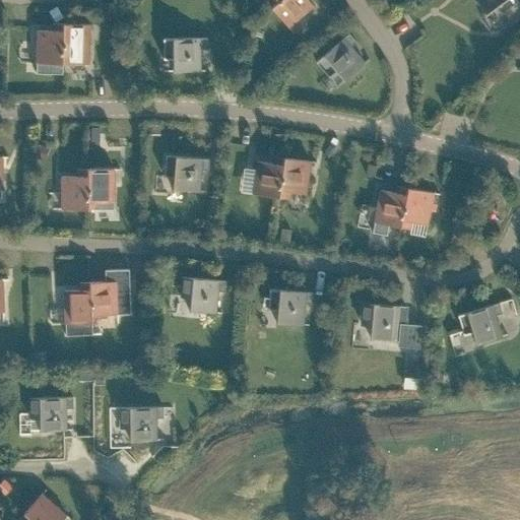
[(278,0),(271,7),(288,26),(314,5),(309,0),(278,0)]
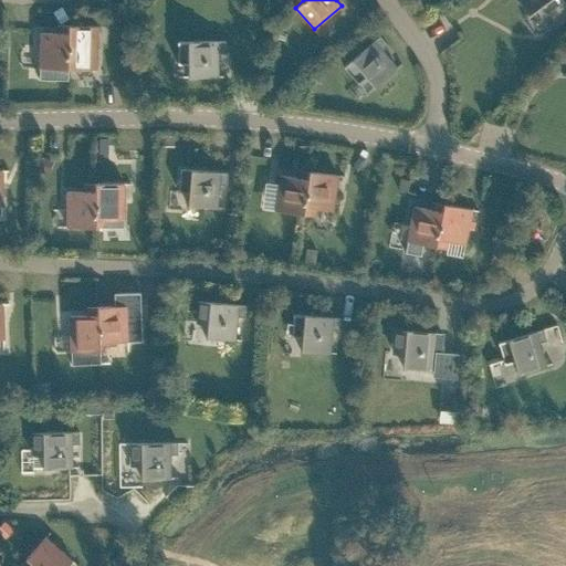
[(517,0),(528,14),(540,7),(545,14),(564,1),(563,0),(517,0)]
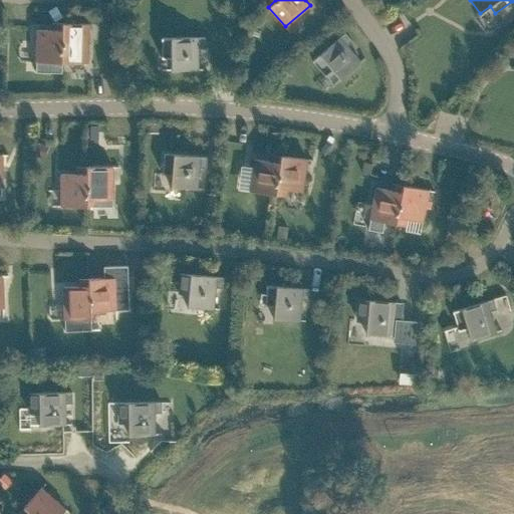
[(56,6),(49,11),(54,19),(62,15),(56,6)]
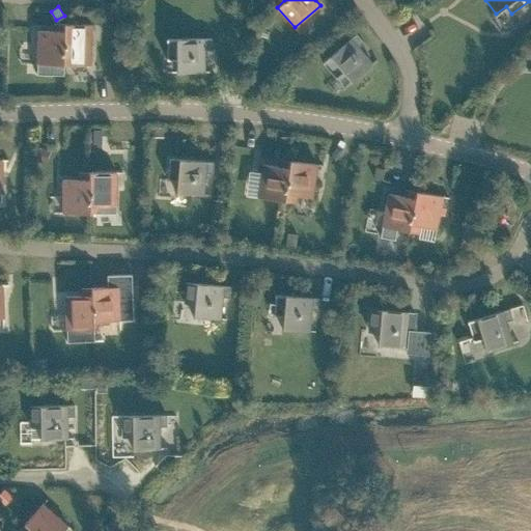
[(114,11),(106,21),(115,29),(123,20),(114,11)]
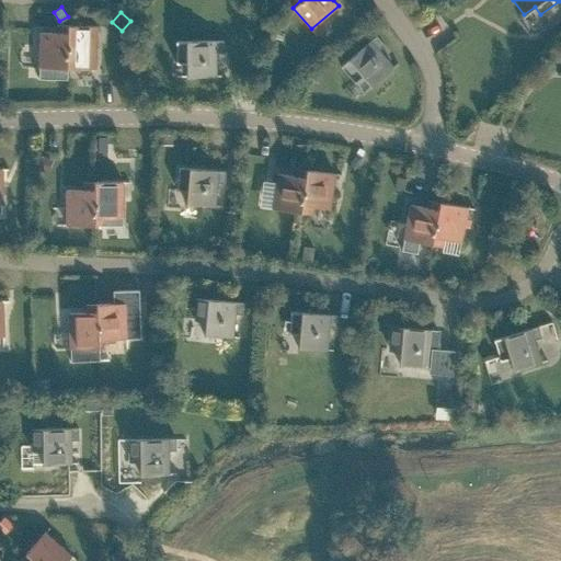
[(39,67),(39,78),(67,79),(67,68),(69,25),(57,24),(57,32),(41,32),(39,67)]
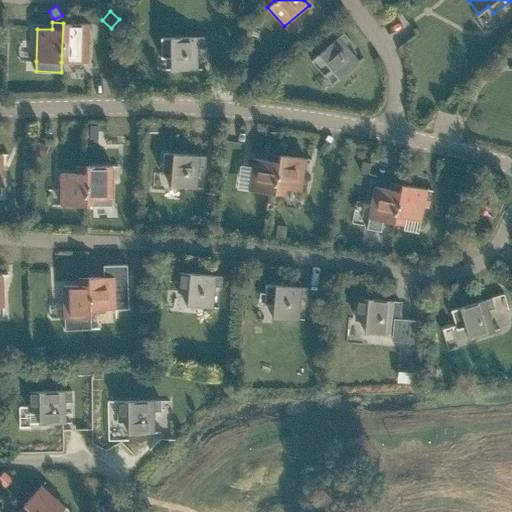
[(63,23),(61,62),(87,63),(88,23),(63,23)]
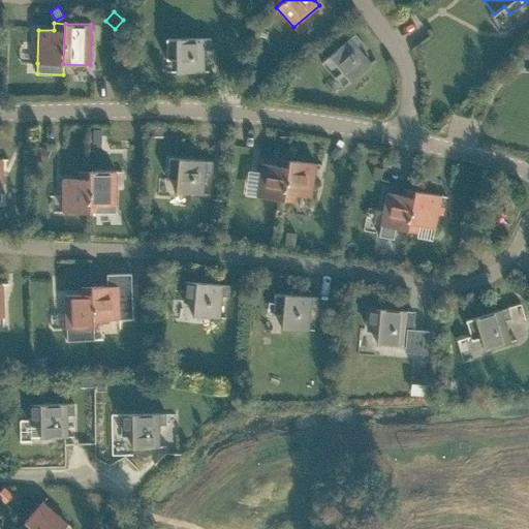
[(355,33),(321,62),(335,78),(342,71),(350,82),(371,63),(356,47),(363,41),(355,33)]
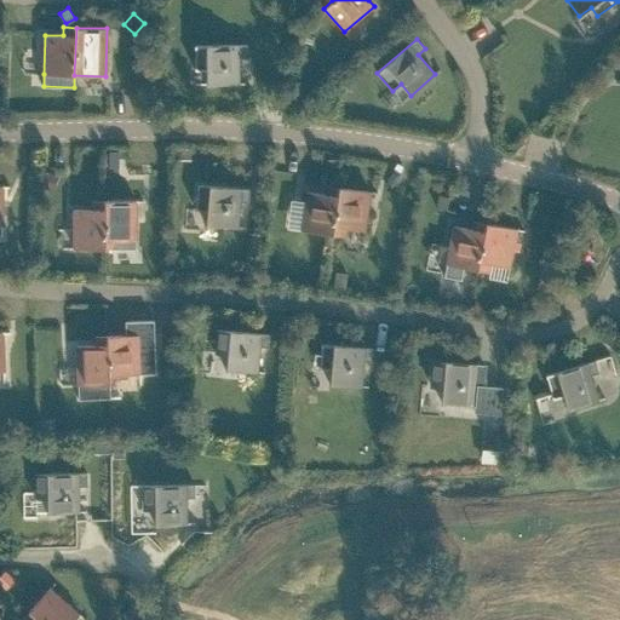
[(246,45),(195,45),(195,70),(206,70),(206,85),(239,84),(237,58),(247,57),(246,45)]
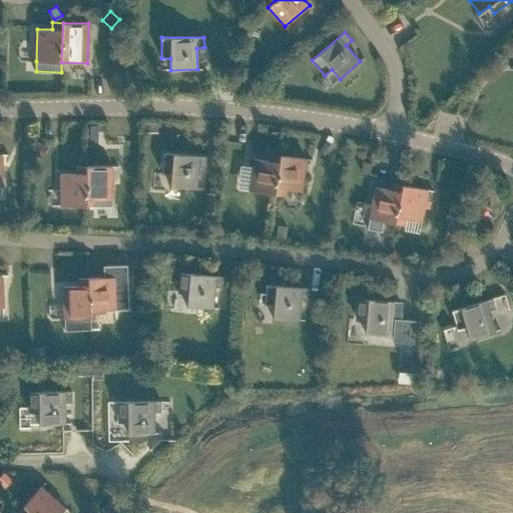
[(142,122),(142,132),(157,132),(157,123),(142,122)]
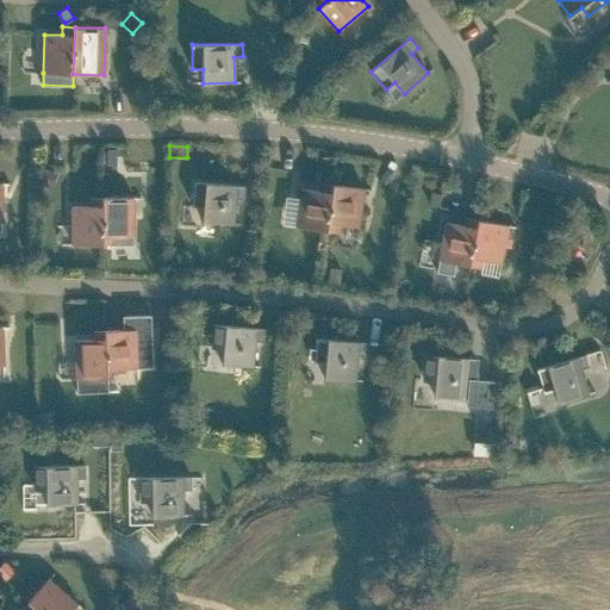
[(315,155),(313,170),(331,172),(332,156),(315,155)]
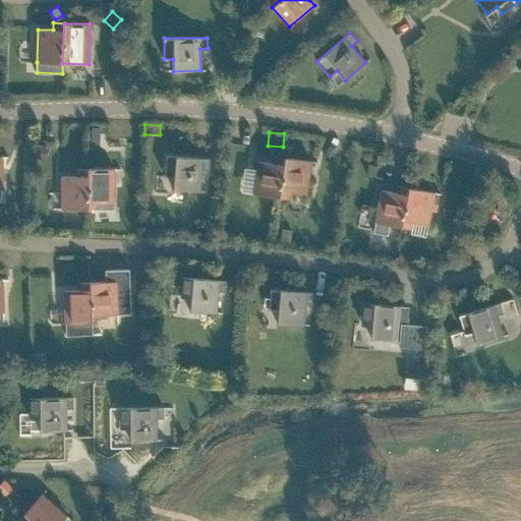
[(33,147),(33,159),(41,159),(41,147),(33,147)]
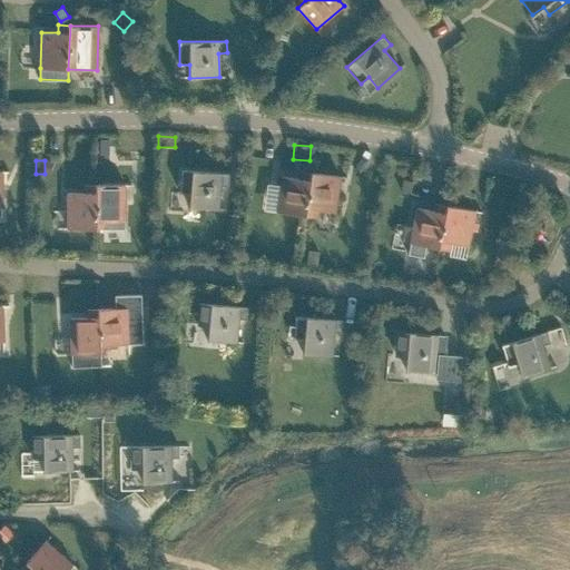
[(182,169),(180,193),(190,193),(189,206),(218,209),(220,185),(228,186),(229,174),(182,169)]
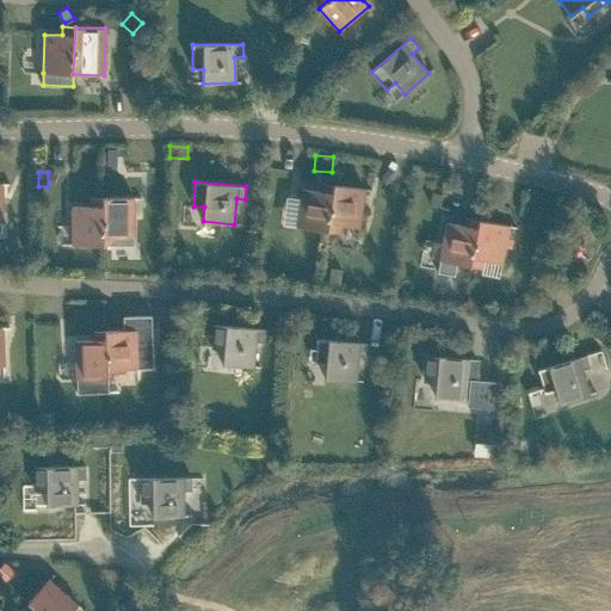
[(297,227),(328,232),(334,184),(322,183),(321,191),(302,189),(297,227)]
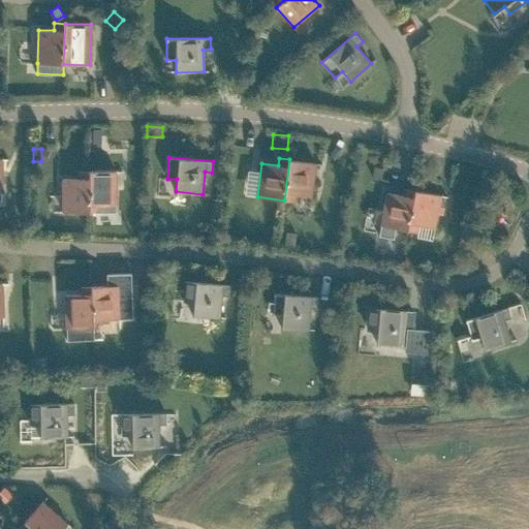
[(289,159),(284,200),(294,201),(296,194),(311,196),(316,163),(289,159)]
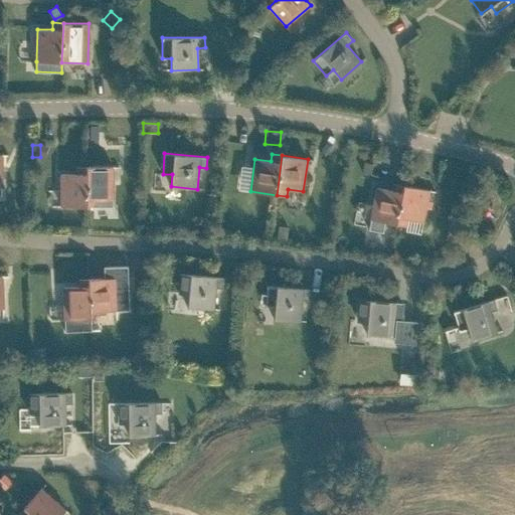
[(373,164),(364,162),(362,172),(370,174),(373,164)]
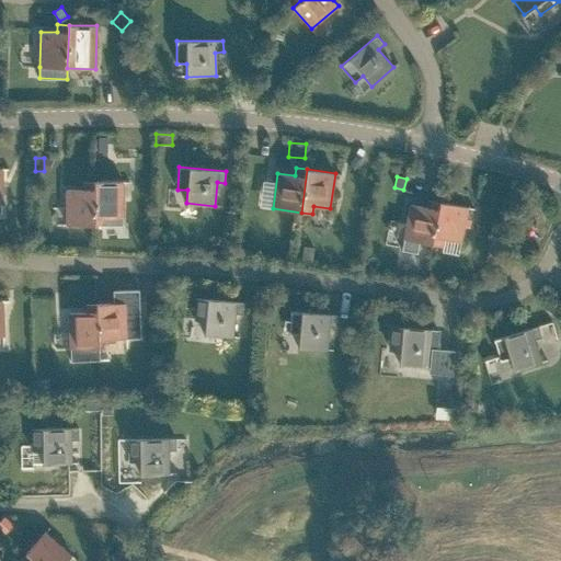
[(95,225),(95,182),(83,182),(83,190),(67,190),(67,225),(95,225)]
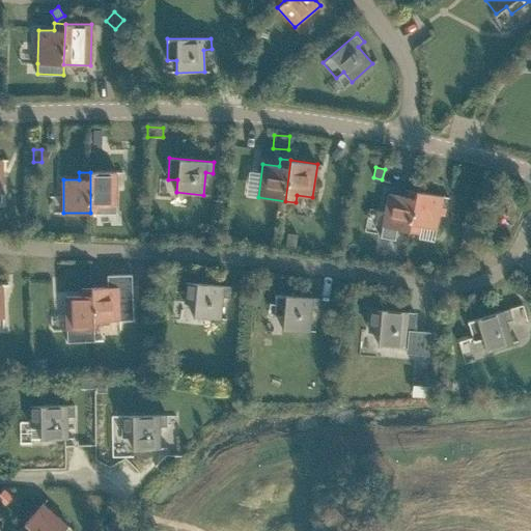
[(117,172),(90,172),(90,213),(117,213),(117,205),(117,172)]
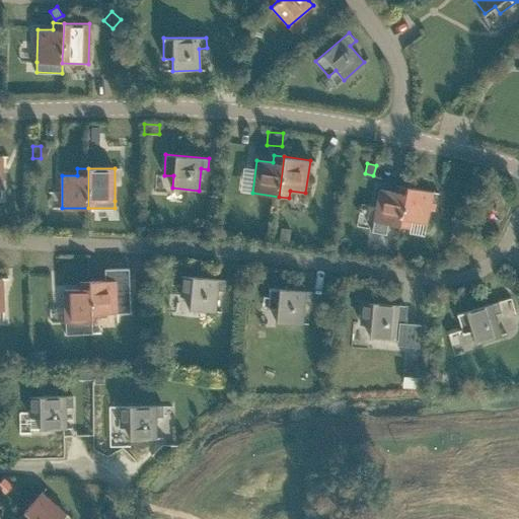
[(399,226),(406,187),(396,184),(395,192),(380,189),(374,221),(399,226)]
